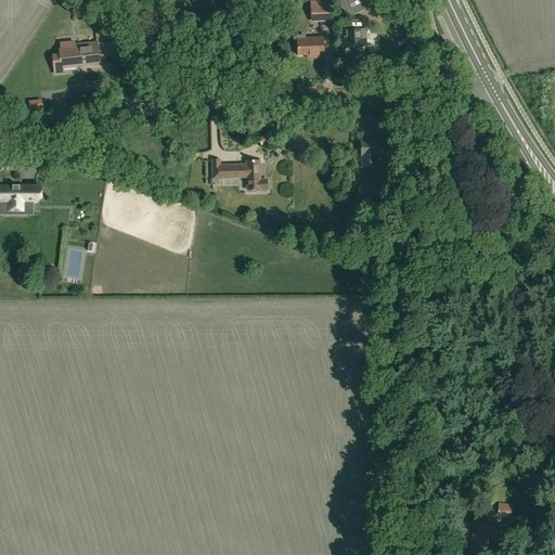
[(361,0),(332,0),(335,7),(340,3),(348,18),(366,10),(361,0)]
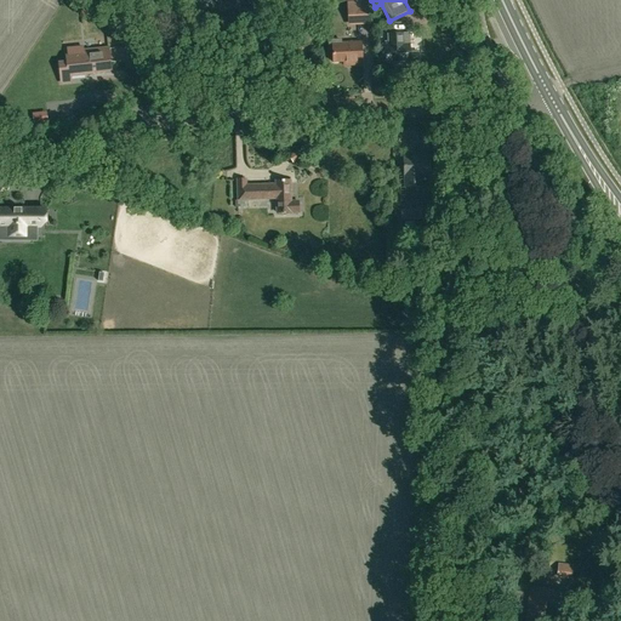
[(372,23),(371,1),(348,3),(348,24),(372,23)]
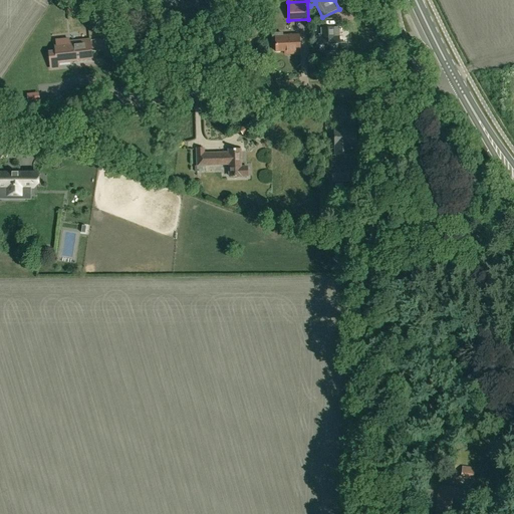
[(333,28),(321,28),(321,34),(318,34),(318,36),(316,36),(317,50),(328,49),(328,51),(346,50),(346,42),(339,42),(339,36),(333,36),(333,28)]
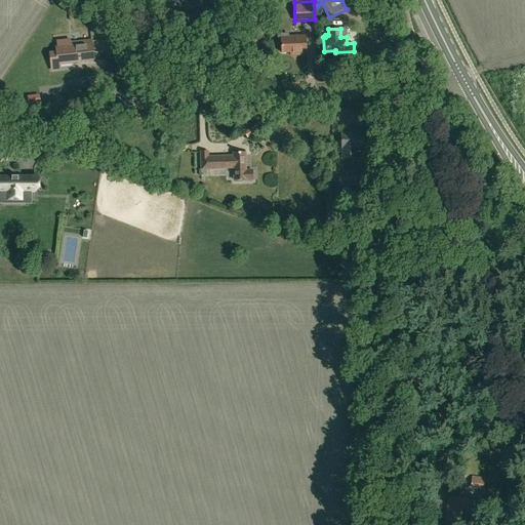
[(281,44),(281,52),(295,51),(296,54),(307,54),(306,35),(289,36),(289,34),(278,34),(279,44),(281,44)]
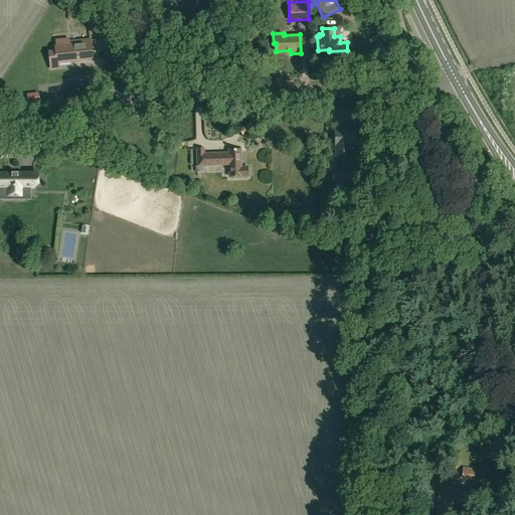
[(71,59),(92,57),(90,40),(69,42),(68,38),(60,39),(61,46),(55,46),(56,52),(49,52),(51,67),(58,66),(57,62),(71,60),(71,59)]
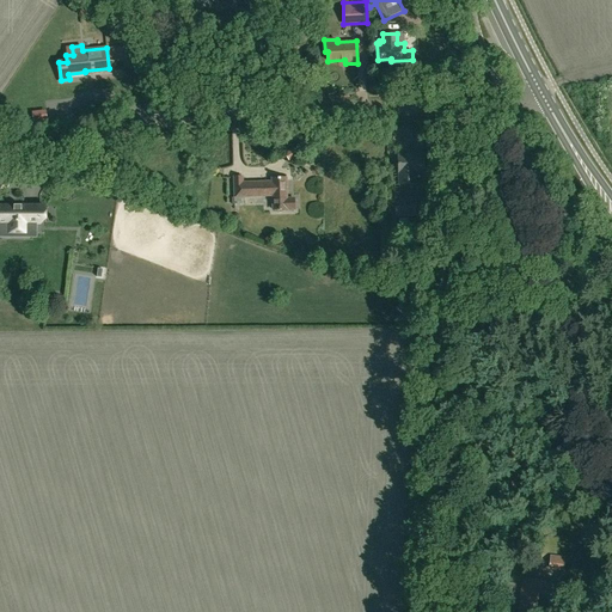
[(289,161),(298,155),(293,148),(285,154),(289,161)]
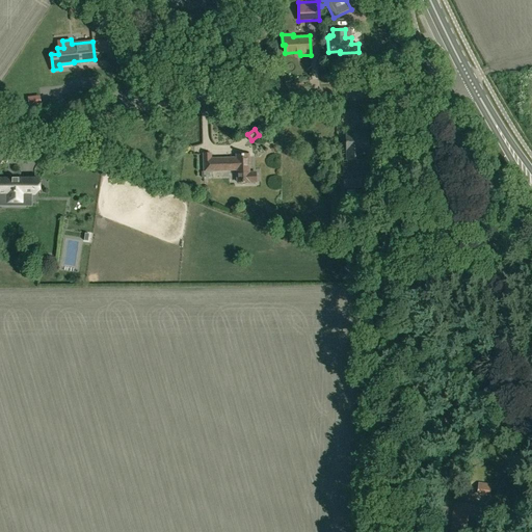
[(347,149),(347,159),(362,158),(362,149),(369,149),(368,133),(346,134),(346,149),(347,149)]
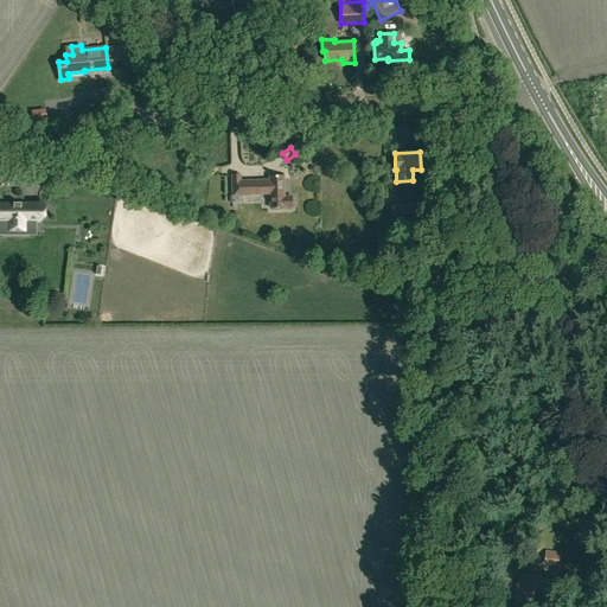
[(272,193),(272,209),(293,208),(292,197),(285,197),(283,176),(270,177),(270,180),(242,181),(241,174),(232,174),(232,195),(272,193)]
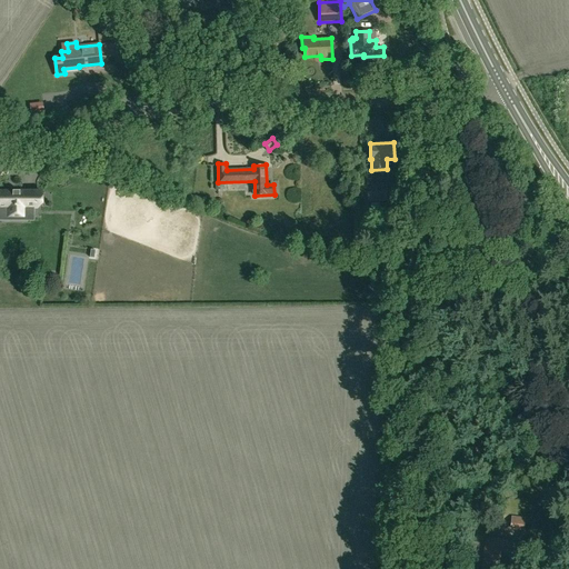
[(36,210),(36,193),(26,192),(9,192),(9,191),(0,191),(0,207),(9,208),(9,211),(16,211),(16,217),(25,217),(25,210),(36,210)]
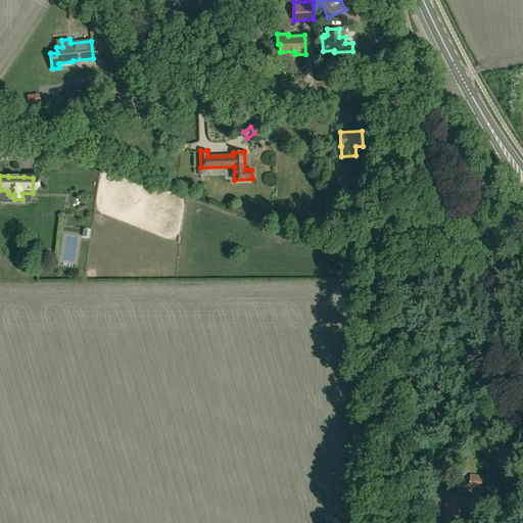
[(461,508),(470,509),(471,496),(446,492),(441,522),(467,522),(468,519),(460,518),(461,508)]
